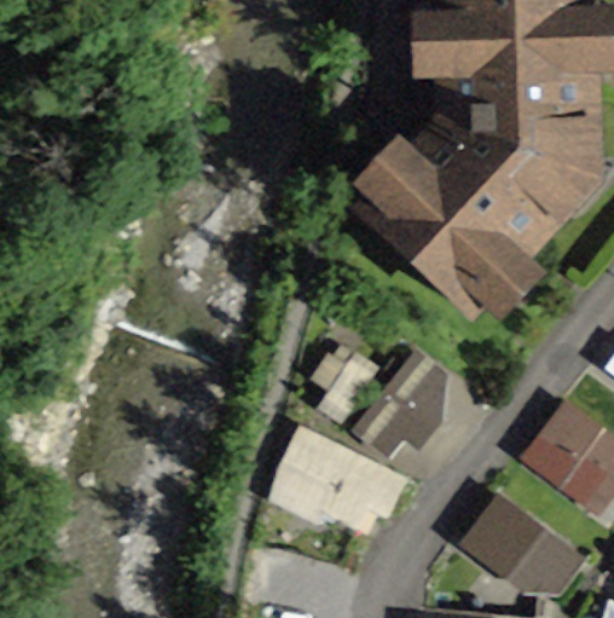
[(581,0),(436,3),(441,127),(357,213),(464,312),(557,211),(546,196),(569,174),(569,138),(586,138),(581,0)]
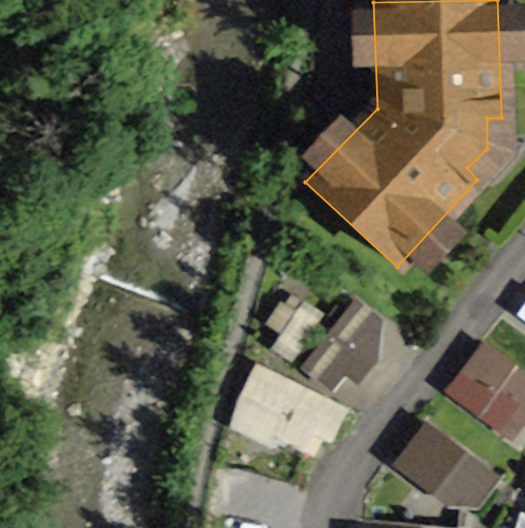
[(351,301),(308,374),(347,396),(390,323),(351,301)]
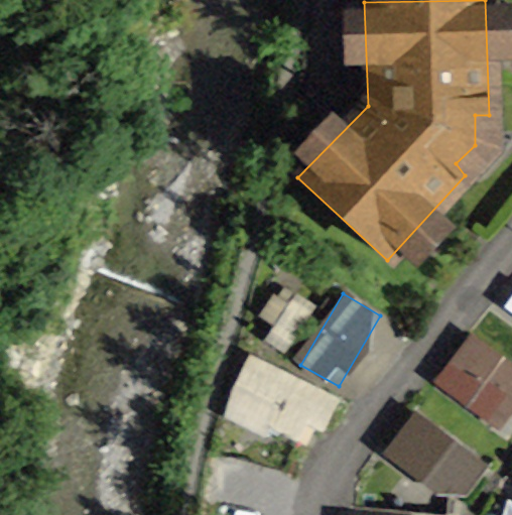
[(510,414),(511,410),(511,362),(471,343),(450,385),(510,414)]
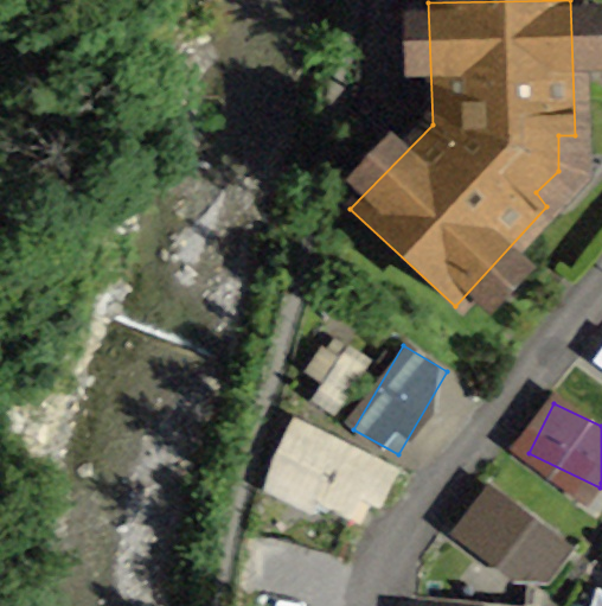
[(367,531),(395,463),(289,420),(262,490),(367,531)]
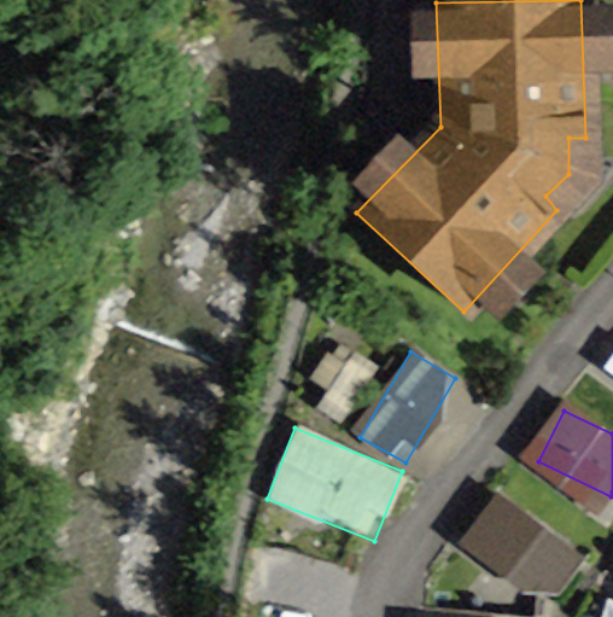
[(495,492),(457,543),(547,606),(584,554),(495,492)]
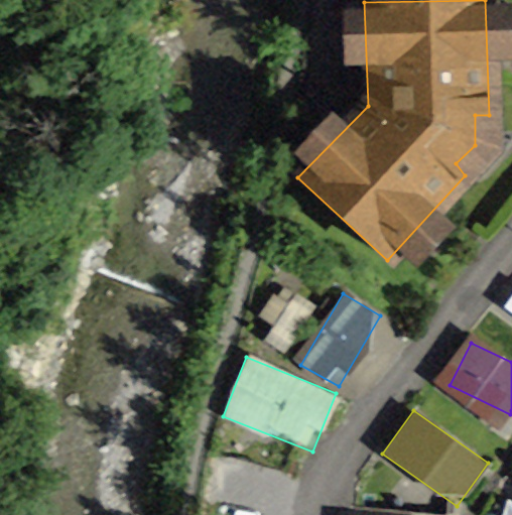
[(245,514),(275,514),(284,473),(214,459),(204,507),(245,514)]
